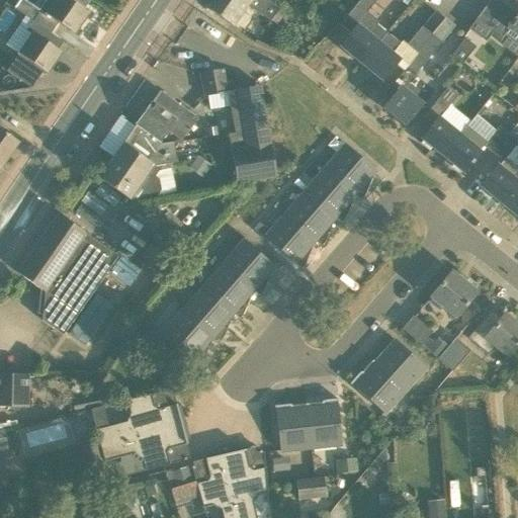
[(32,21),(39,11),(22,0),(19,0),(14,9),(32,21)]
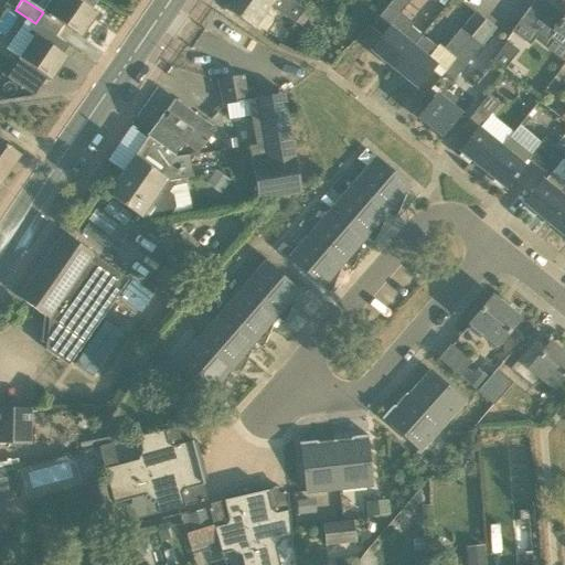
[(74,0),(61,0),(50,17),(81,38),(96,14),(74,0)]
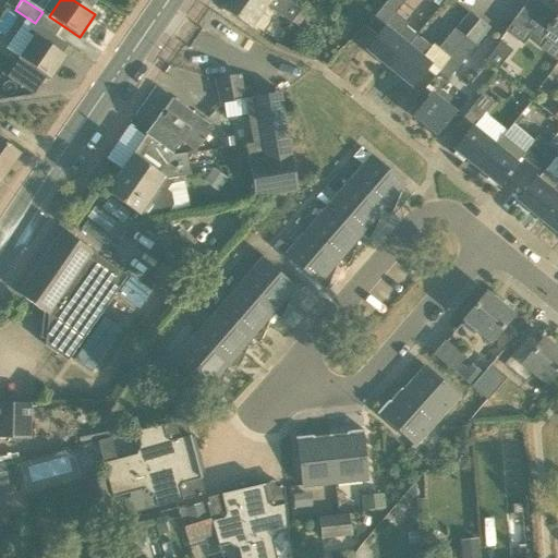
[(251,28),(266,5),(269,0),(226,0),(220,8),(251,28)]
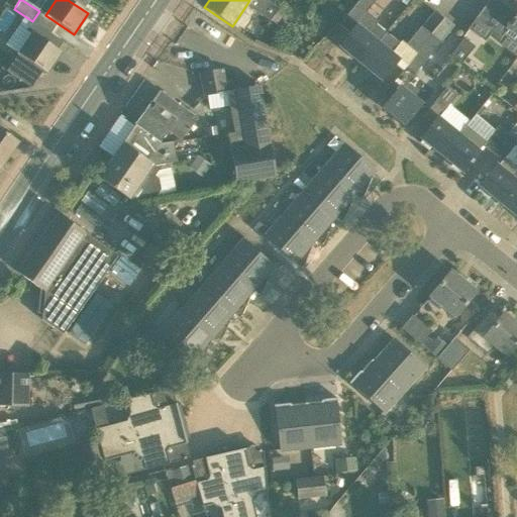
[(270,22),(271,22),(279,9),(267,0),(265,0),(255,12),(270,22)]
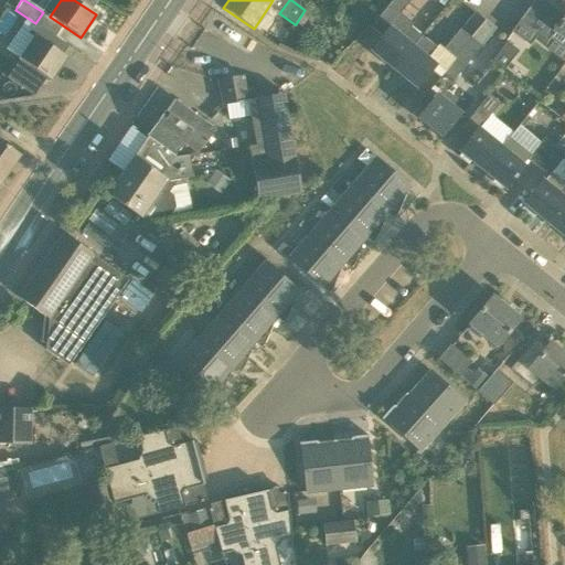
[(400,13),(411,0),(392,0),(370,28),(382,36),(370,51),(393,70),(420,35),(411,28),(413,24),(400,13)]
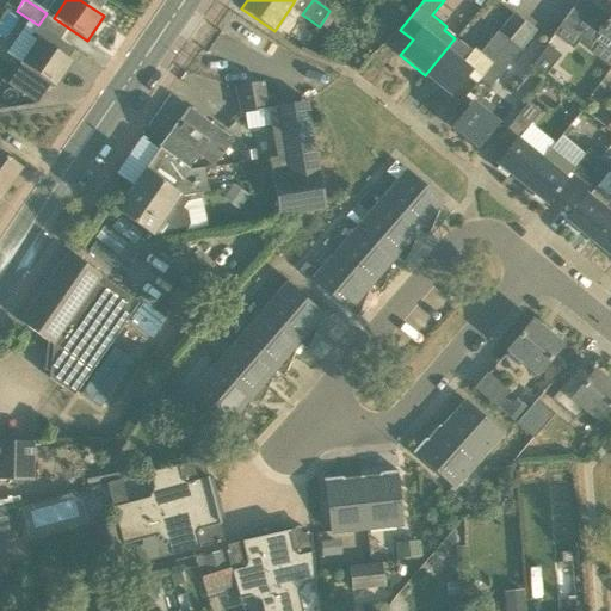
[(578,0),(553,35),(572,49),(580,37),(590,44),(598,35),(610,44),(610,16),(610,17),(587,0),(578,0)]
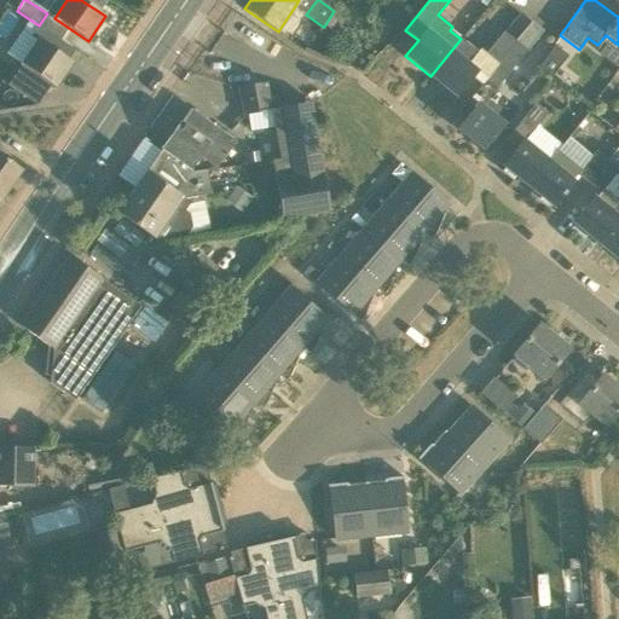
[(497,64),(515,41),(504,33),(486,55),(497,64)]
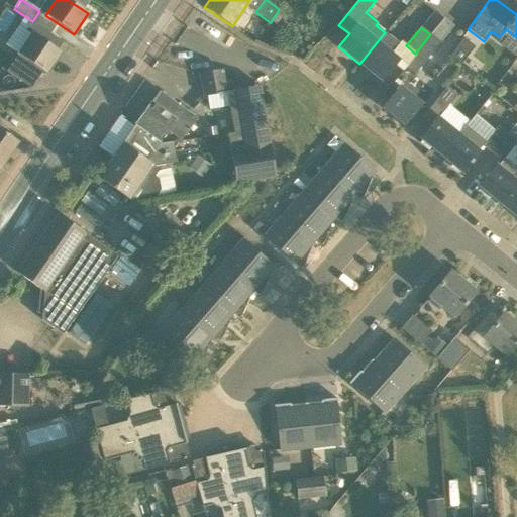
[(359,64),(381,81),(399,60),(391,53),(398,43),(385,32),(359,64)]
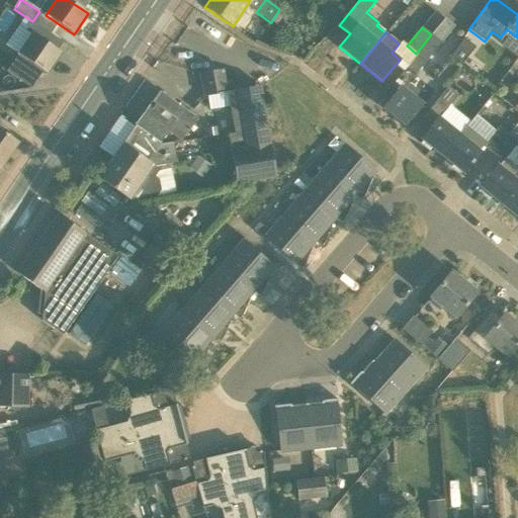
[(47,74),(61,53),(32,33),(18,55),(47,74)]
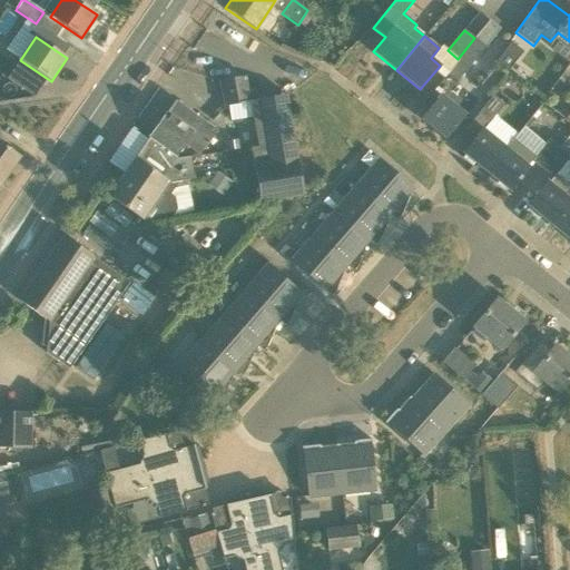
[(474,38),(458,59),(469,68),(485,47),(474,38)]
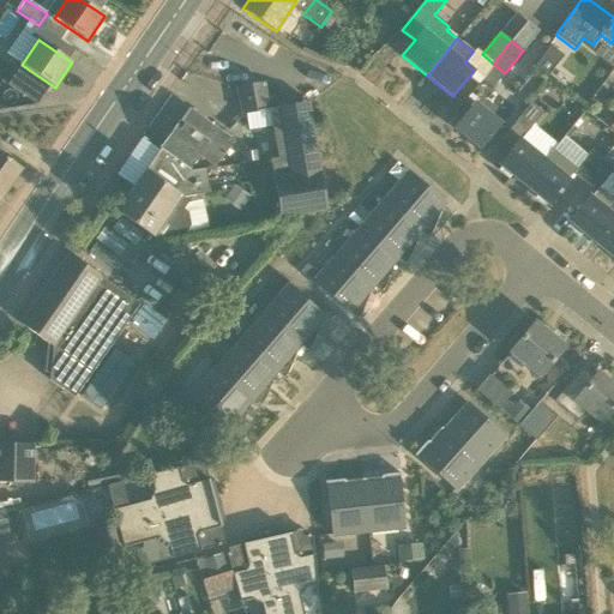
[(551,47),(536,66),(548,76),(563,55),(551,47)]
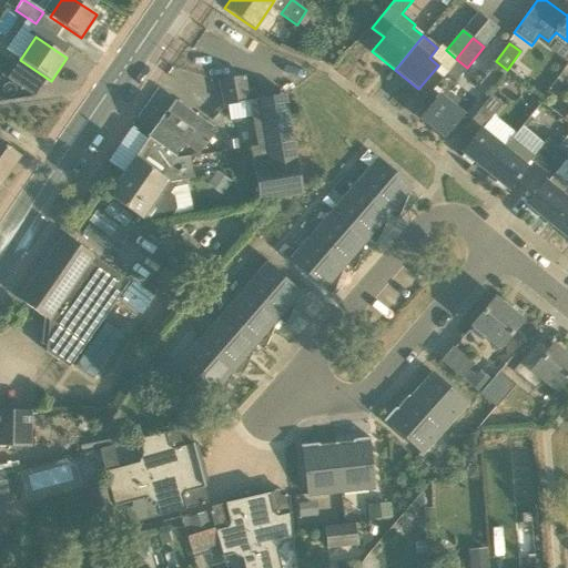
[(247,102),(247,101),(244,77),(220,81),(224,105),(247,102)]
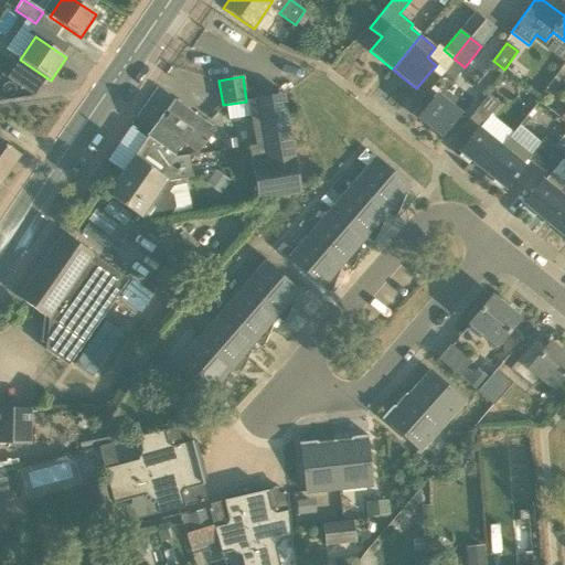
[(248,147),(252,166),(257,201),(301,193),(285,94),(256,98),(256,99),(246,100),(246,102),(254,146),(248,147)]
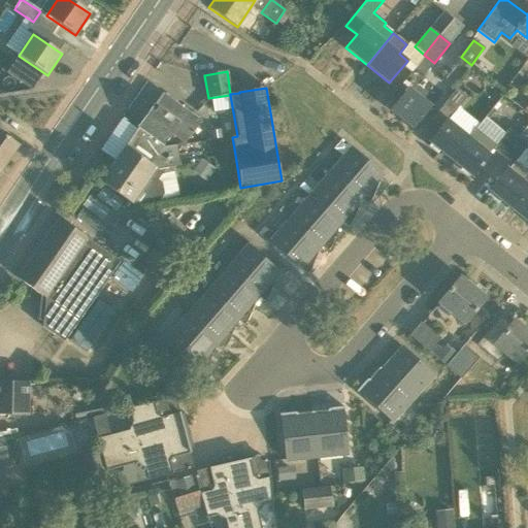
[(430,106),(408,89),(390,110),(413,129),(430,106)]
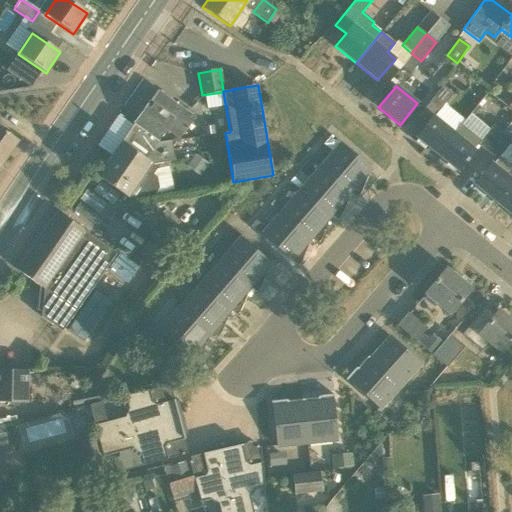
[(442,86),(428,104),(437,111),(438,112),(444,104),(453,94),(442,86)]
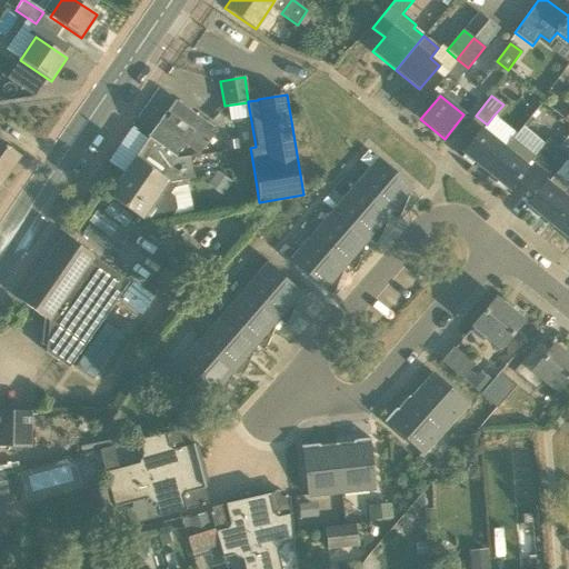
[(149,138),(176,157),(186,143),(196,151),(202,150),(217,130),(175,101),(149,138)]
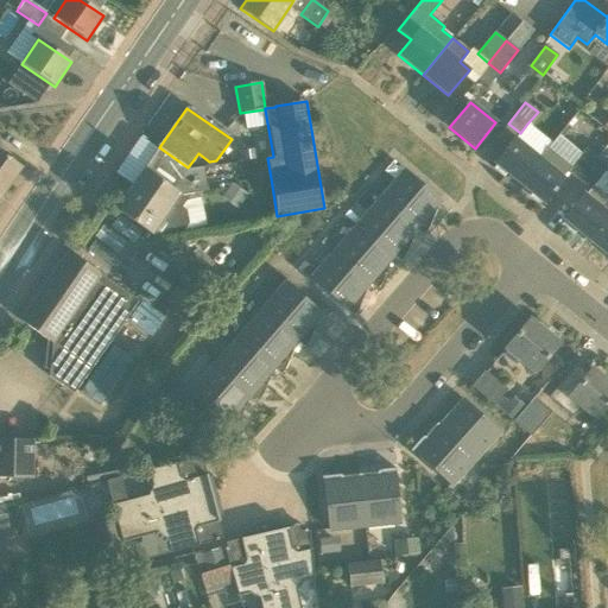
[(519,184),(539,158),(514,138),(494,164),(519,184)]
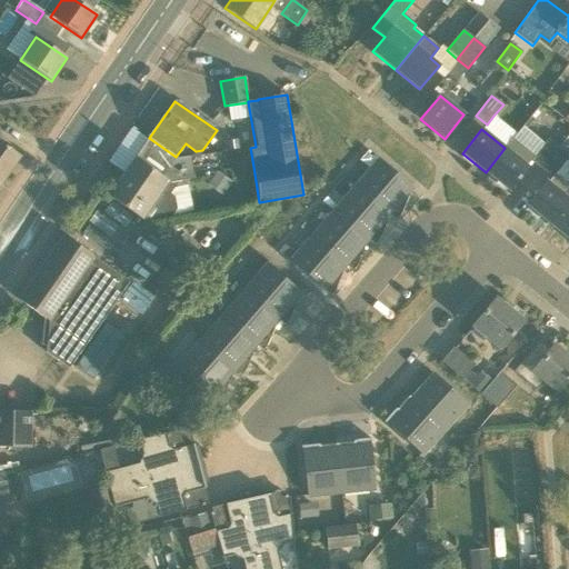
[(176,157),(149,138),(129,167),(169,196),(180,181),(193,179),(190,157),(177,158),(176,157)]
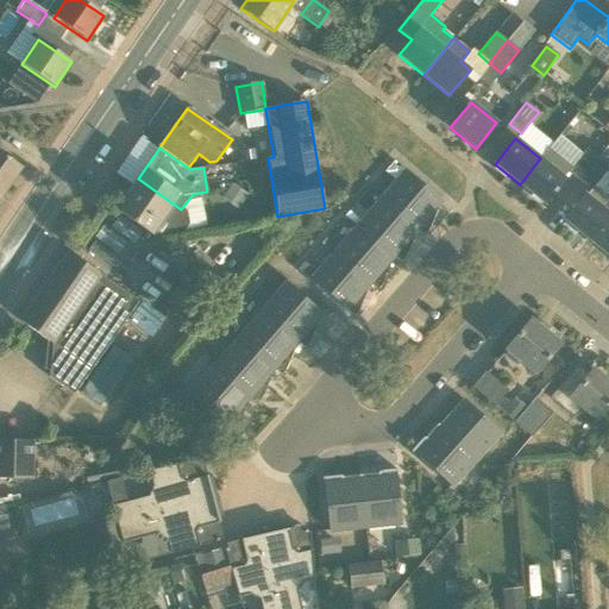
[(548,150),(540,158),(520,184),(545,205),(565,179),(564,177),(569,173),(579,181),(597,159),(585,150),(571,168),(548,150)]
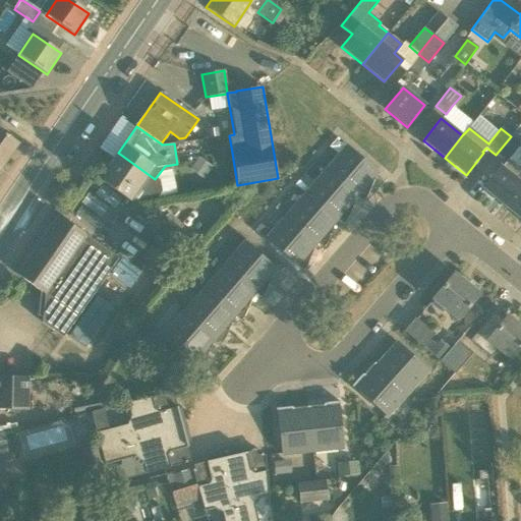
[(0,168),(0,169),(18,143),(0,130),(0,168)]
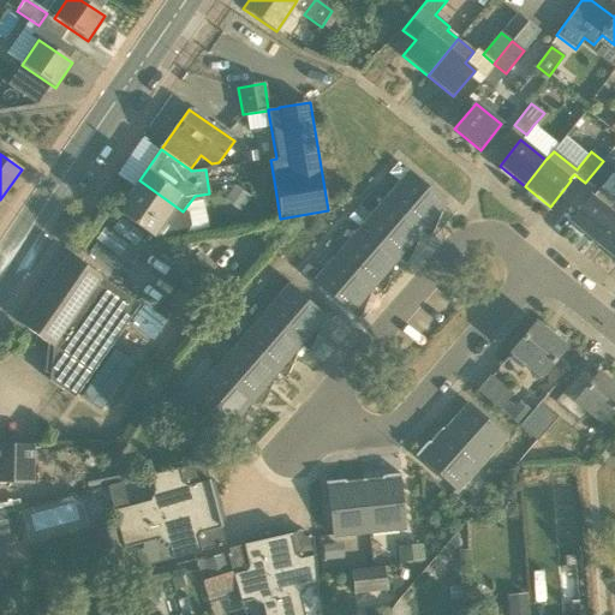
[(603,161),(585,183),(597,192),(599,189),(613,172),(614,169),(603,161)]
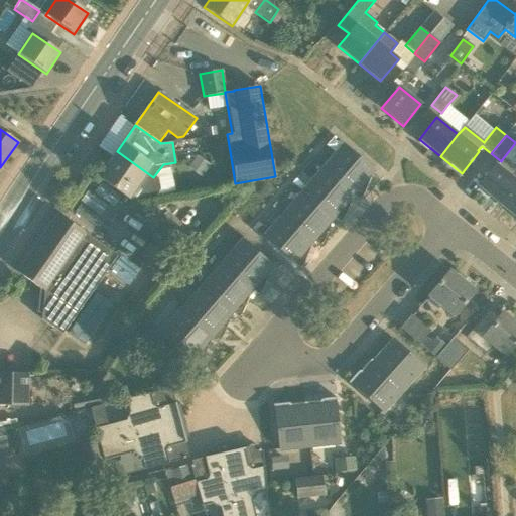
[(372,174),(375,170),(344,144),(324,167),(355,195),(354,195),(359,200),(362,196),(372,174)]
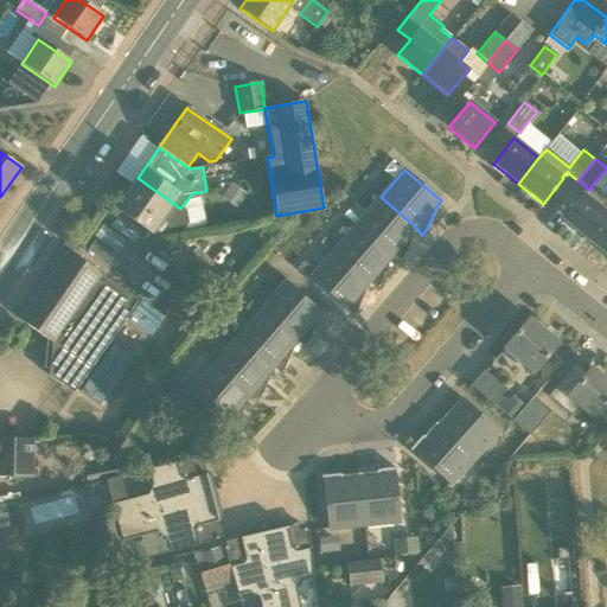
[(179,210),(180,209),(138,178),(115,210),(154,237),(185,231),(193,219),(179,210)]
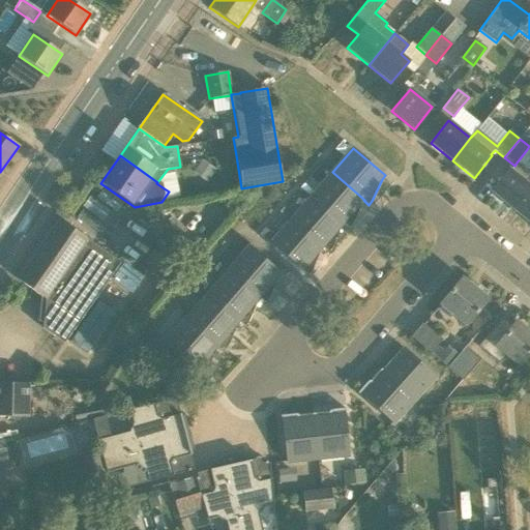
[(201,159),(195,170),(209,180),(215,170),(201,159)]
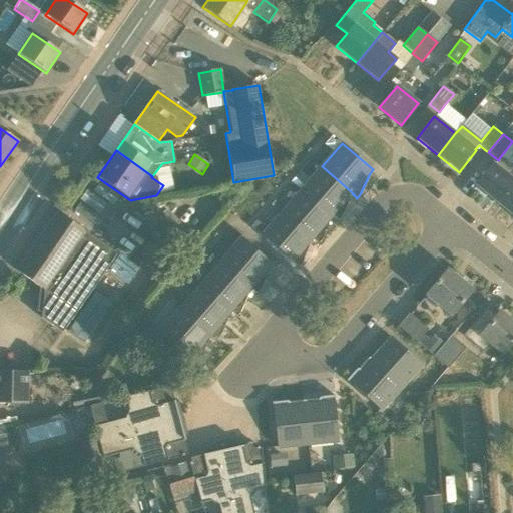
[(512,180),(512,167),(500,157),(498,160),(494,164),(492,163),(475,185),(496,202),(512,180)]
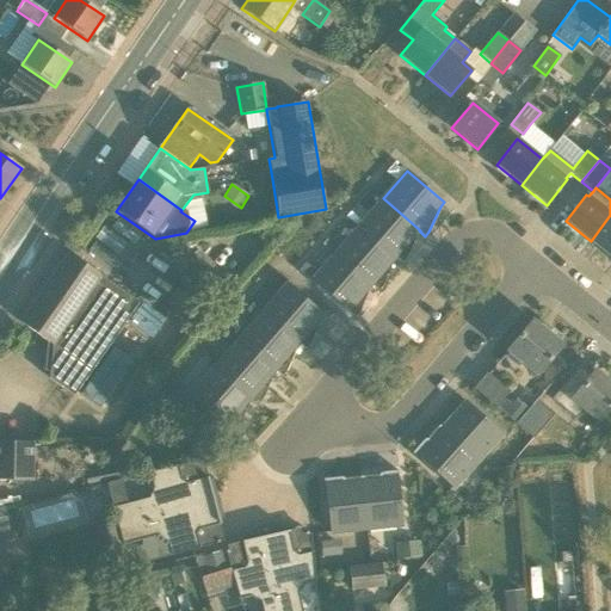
[(417,233),(419,230),(420,230),(383,198),(360,226),(396,257),(395,258),(402,264),(406,259),(417,233)]
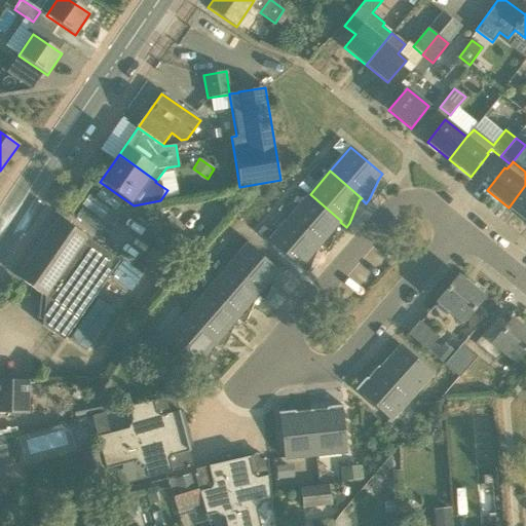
[(525,185),(509,208),(525,221),(525,185)]
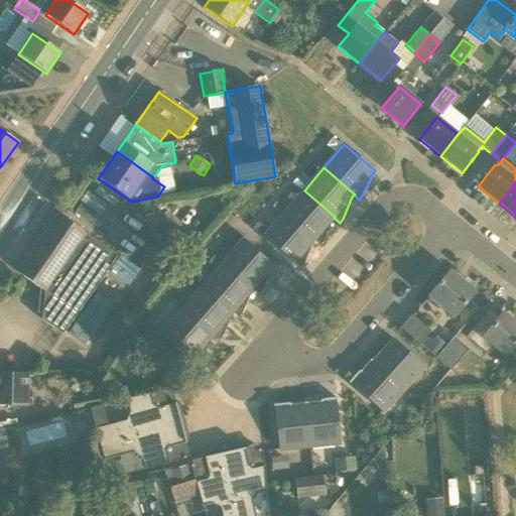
[(226,209),(242,196),(235,186),(218,201),(226,209)]
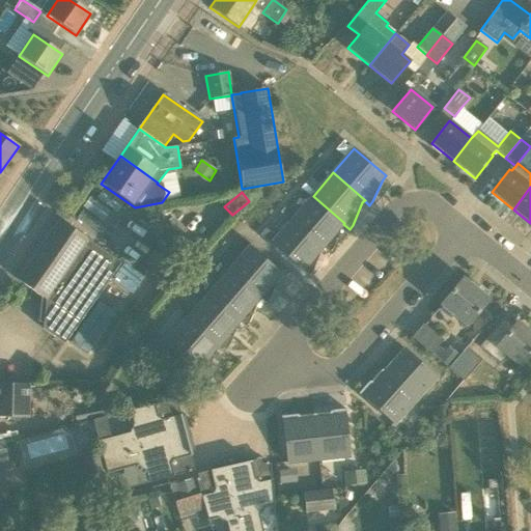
[(341,226),(343,224),(344,223),(313,196),(292,219),(324,247),(324,248),(329,252),(332,249),(341,226)]
